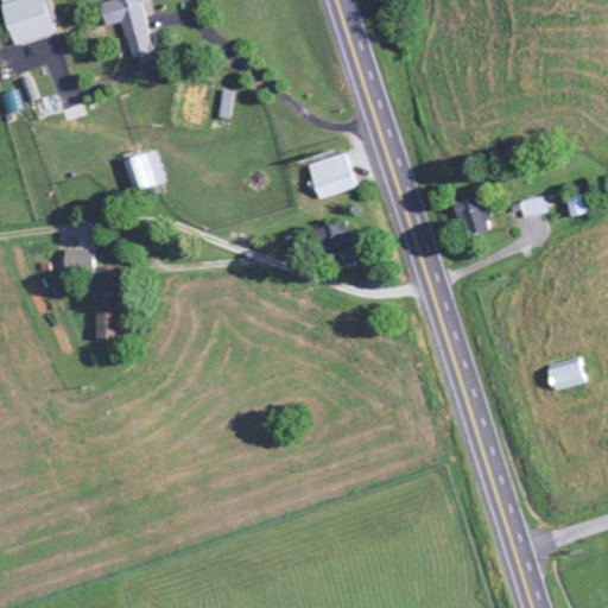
[(157,52),(145,0),(114,0),(107,2),(112,25),(125,21),(132,57),(157,52)]
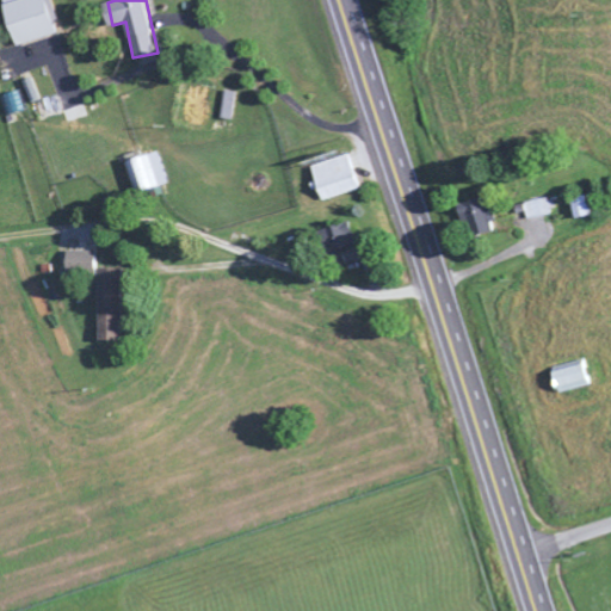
[(32,102),(43,99),(37,76),(26,79),(32,102)]
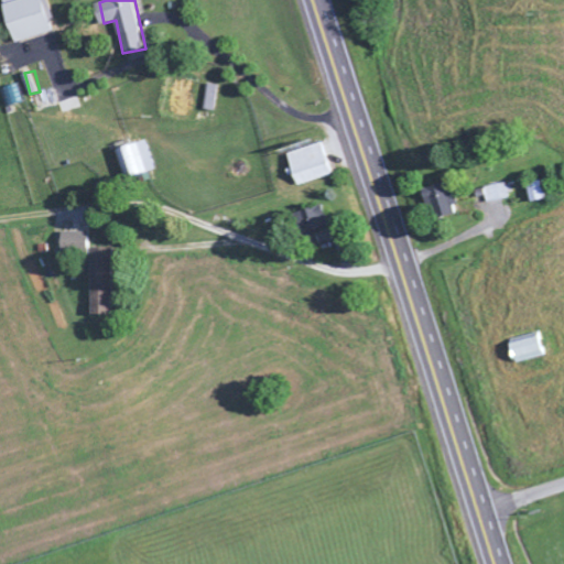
[(219,85),(207,82),(203,108),(215,110),(219,85)]
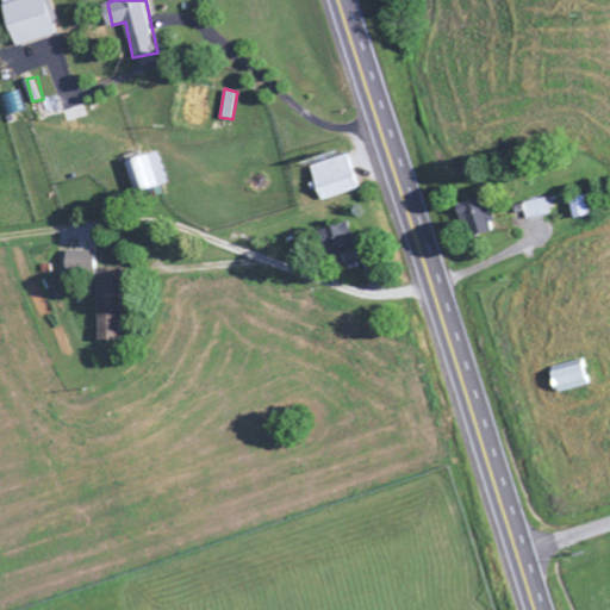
[(169,181),(157,149),(125,161),(136,193),(169,181)]
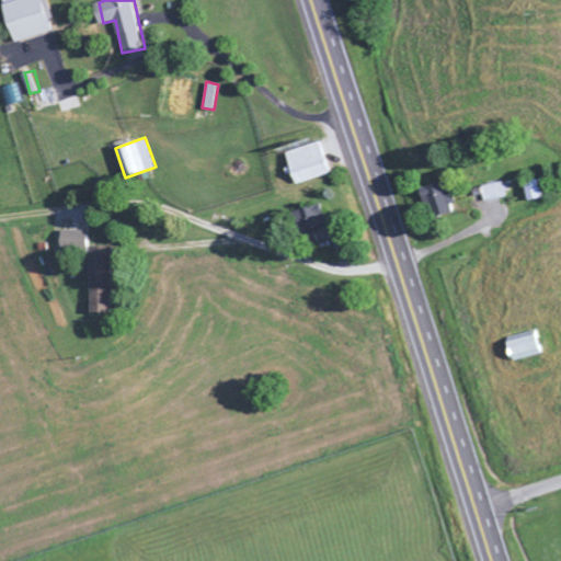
[(296,184),(331,172),(320,140),(285,152),(296,184)]
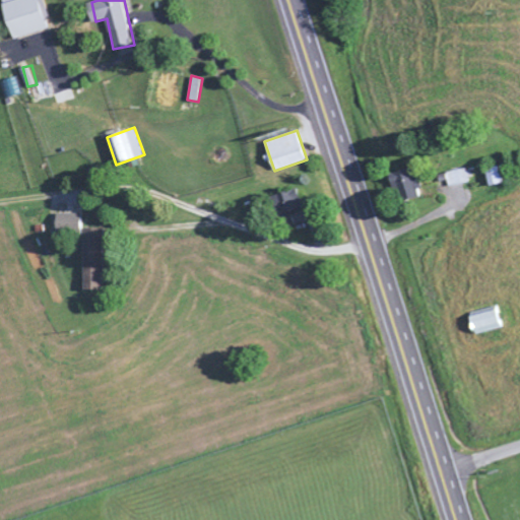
[(485,169),(489,186),(503,183),(499,166),(485,169)]
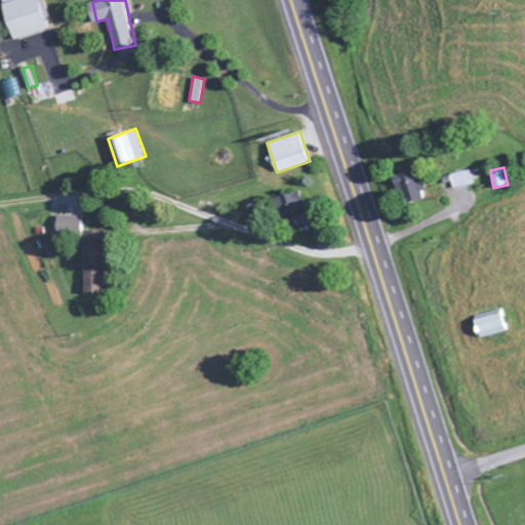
[(427,197),(417,168),(394,175),(402,204),(427,197)]
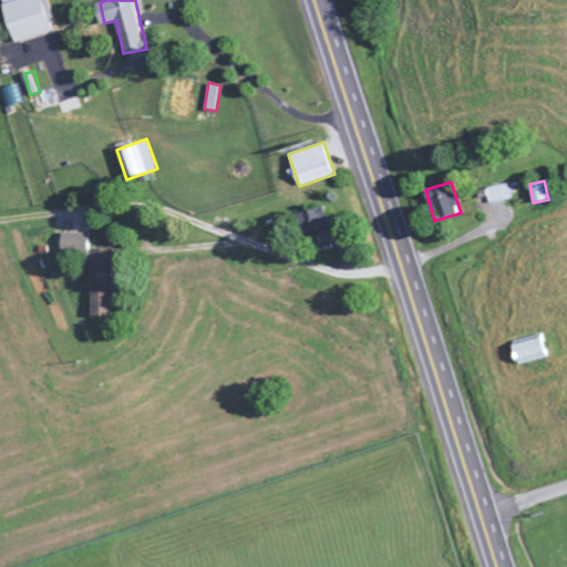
[(513,197),(509,183),(487,187),(491,203),(513,197)]
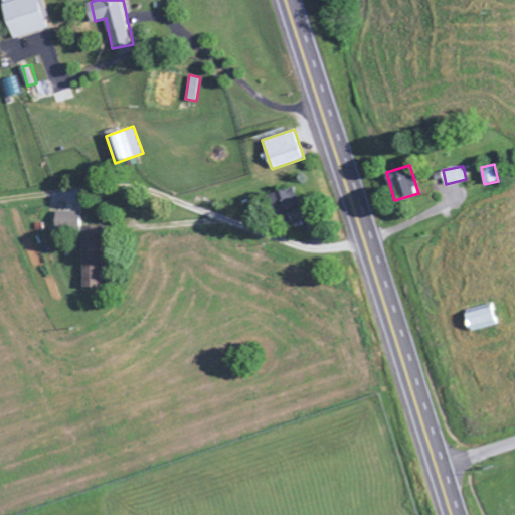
[(81,210),(56,211),(56,229),(81,229),(81,210)]
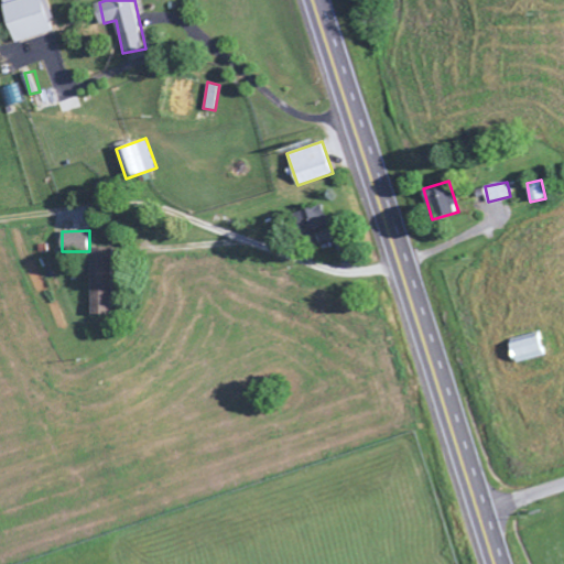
[(91,315),(110,314),(109,247),(89,248),(91,315)]
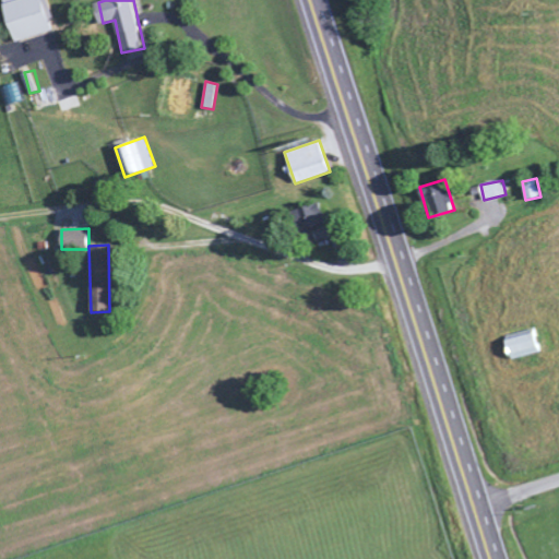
[(510,360),(543,352),(536,329),(504,337),(510,360)]
